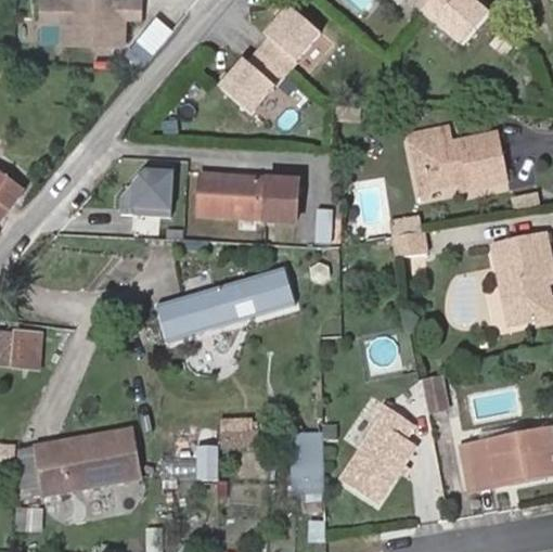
[(44,0),(44,17),(66,17),(66,39),(127,41),(128,13),(144,14),(144,0),(44,0)]
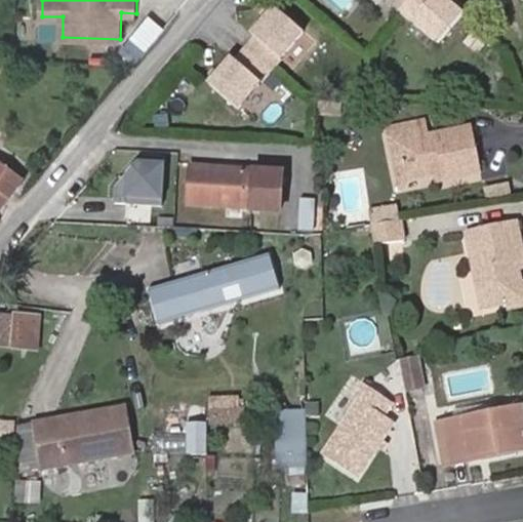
[(465,10),(452,0),(393,0),(402,7),(440,40),(465,10)]
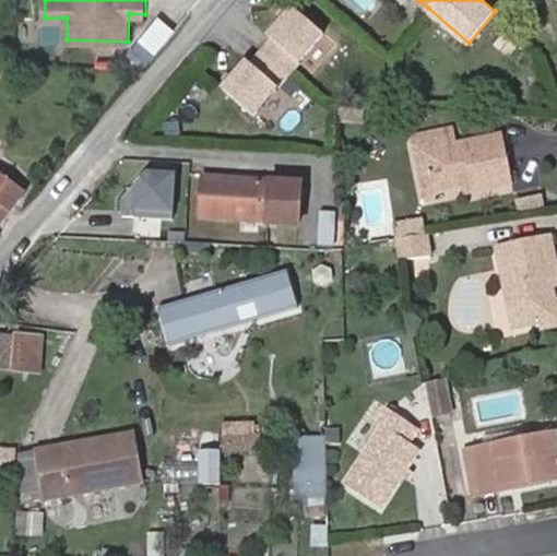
[(224,86),(255,113),(324,33),(295,7),(270,34),(274,37),(263,49),(252,62),(249,59),(224,86)]
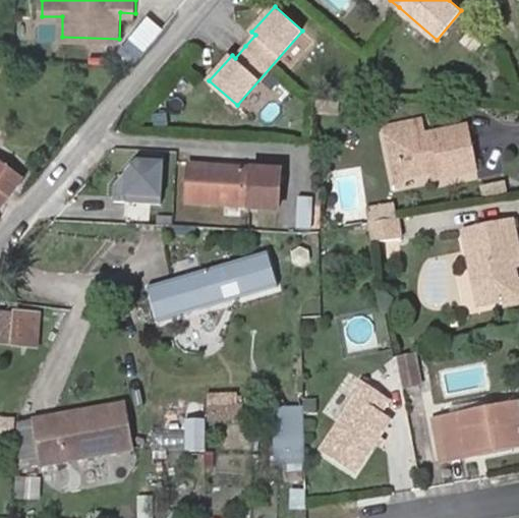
[(467,123),(423,131),(420,117),(387,124),(389,139),(395,137),(400,165),(415,173),(441,169),(442,175),(475,169),(467,123)]
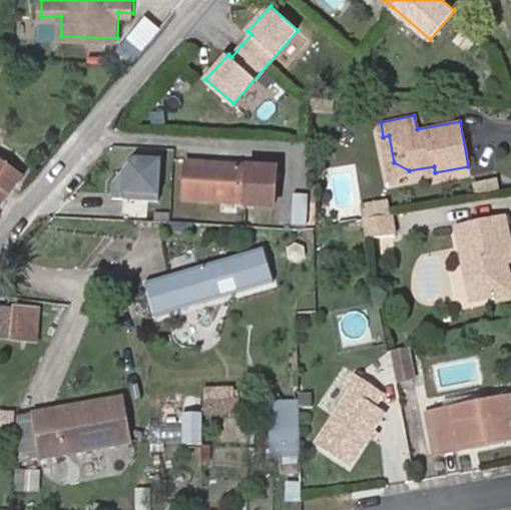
[(389,135),(383,137),(391,180),(435,172),(434,166),(409,170),(394,162),(389,135)]
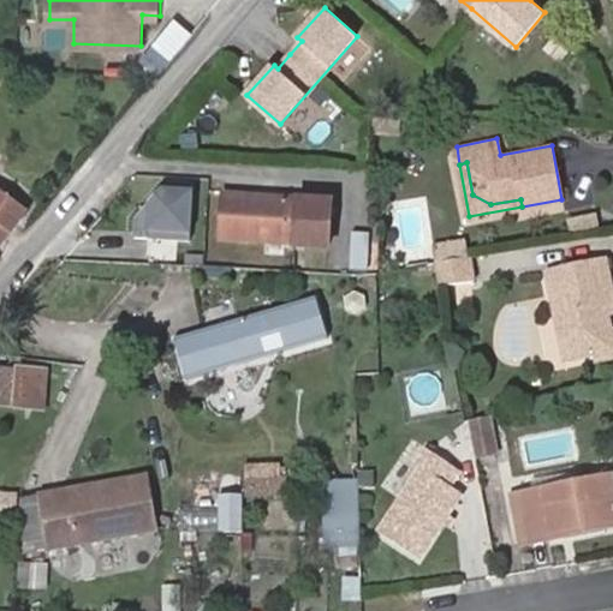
[(197,180),(171,179),(138,216),(137,234),(194,238),(197,180)]
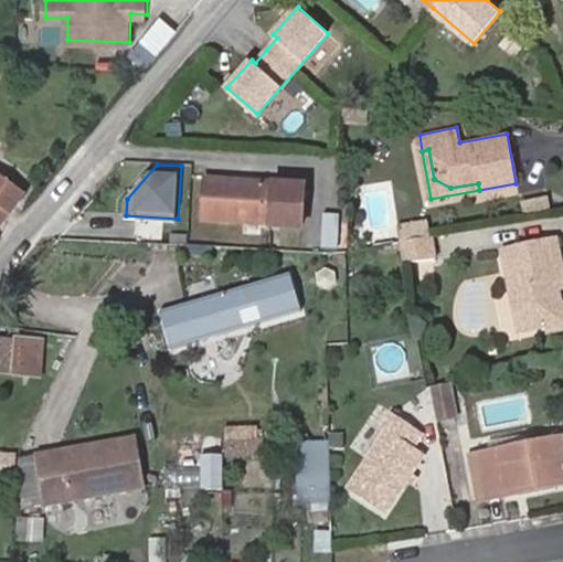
[(0,225),(27,190),(0,171),(0,225)]
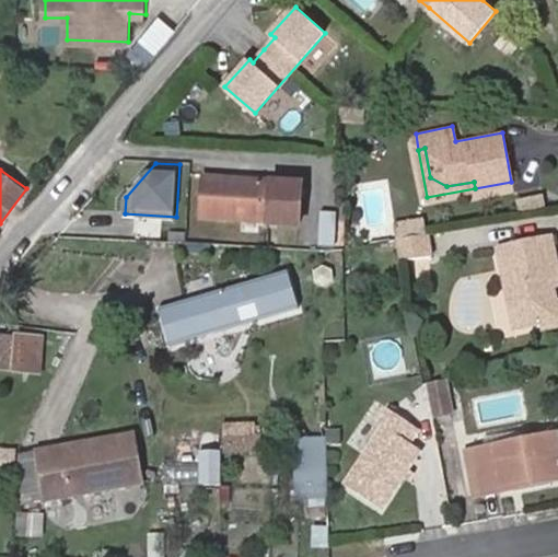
[(301,223),(303,180),(207,173),(205,215),(236,216),(235,231),(269,233),(270,221),(301,223)]
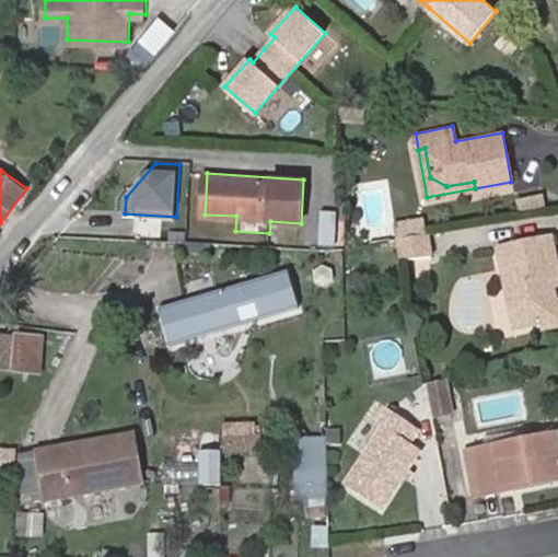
[(415,219),(388,223),(392,239),(417,234),(415,219)]
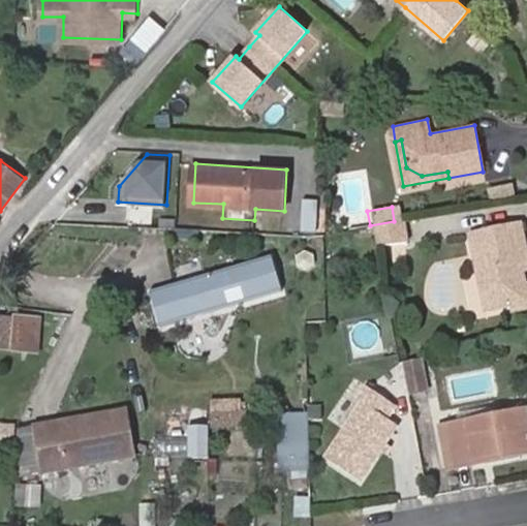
[(370,225),(366,225),(370,246),(401,242),(398,220),(394,221),(370,225)]
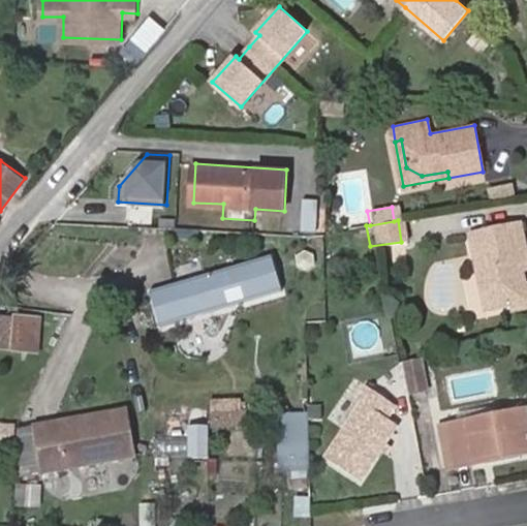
[(517,272),(515,263),(523,261),(515,225),(464,235),(476,291),(519,284),(517,272)]
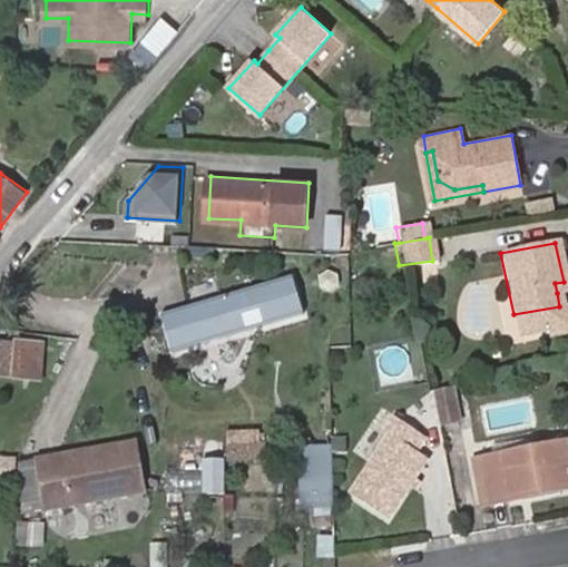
[(291,272),(162,311),(173,349),(303,311),(291,272)]
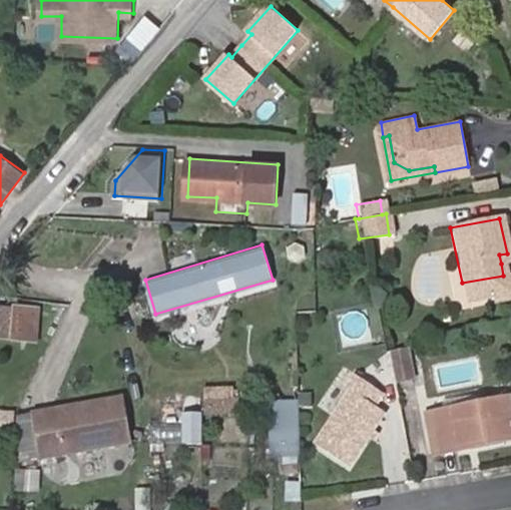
[(507,253),(499,255),(501,264),(508,263),(507,253)]
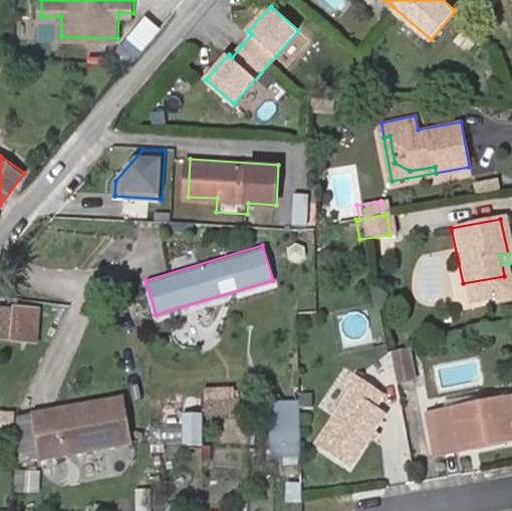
[(504,276),(463,283),(467,302),(493,297),(505,279),(504,276)]
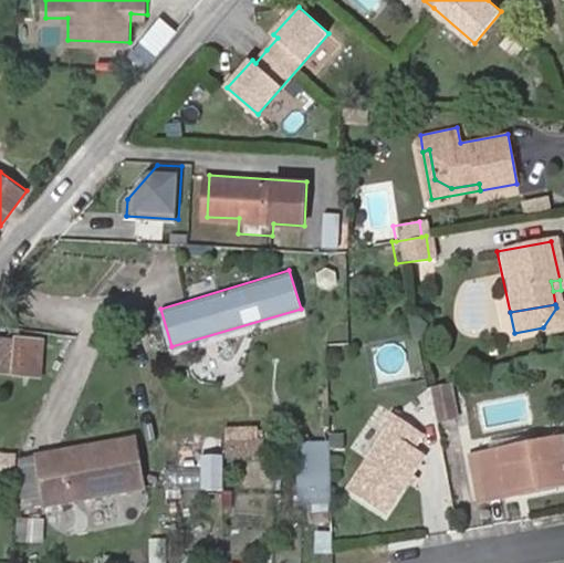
[(544,335),(563,331),(563,305),(556,308),(543,327),(544,335)]
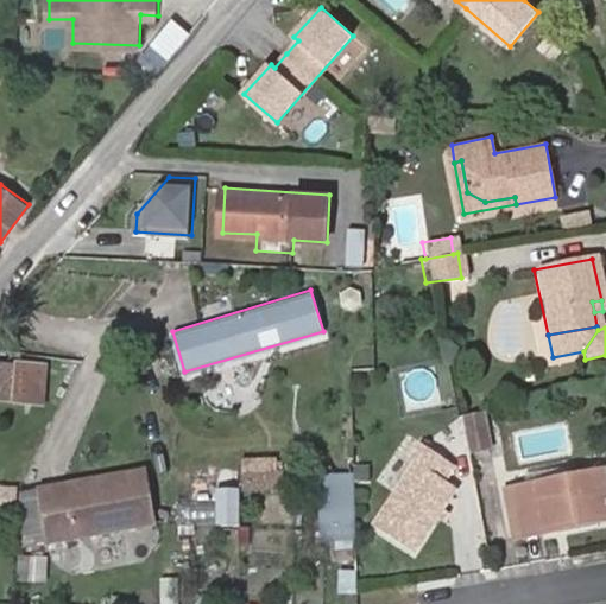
[(0,358),(0,394),(46,396),(48,362),(0,358)]
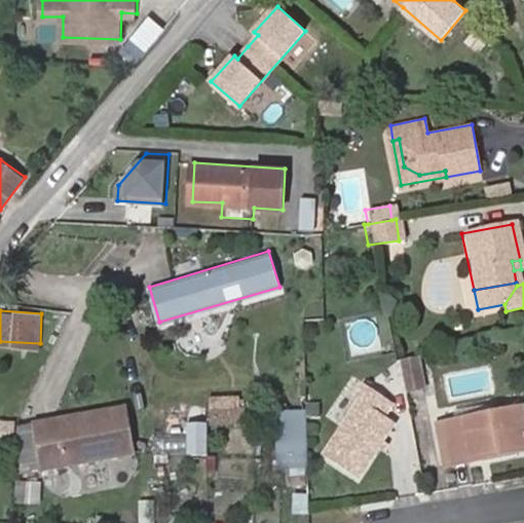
[(403,356),(409,386),(419,384),(413,353),(403,356)]
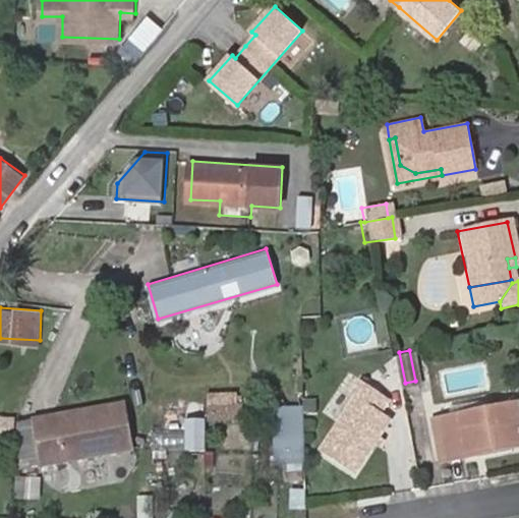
[(393,353),(399,384),(405,383),(399,352),(393,353)]
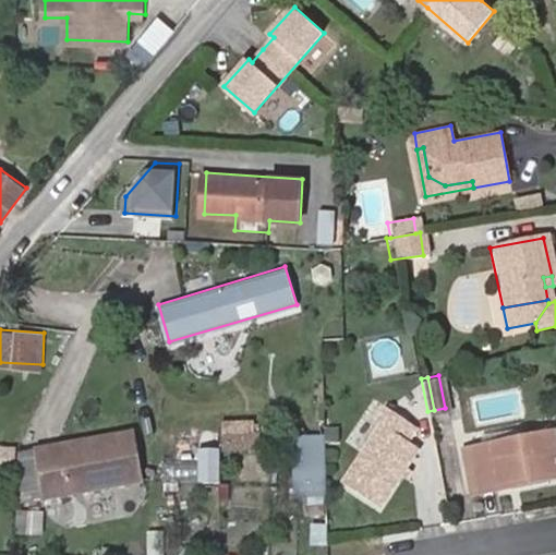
[(385,405),(375,419),(378,421),(339,479),(376,503),(415,445),(405,437),(414,424),(385,405)]
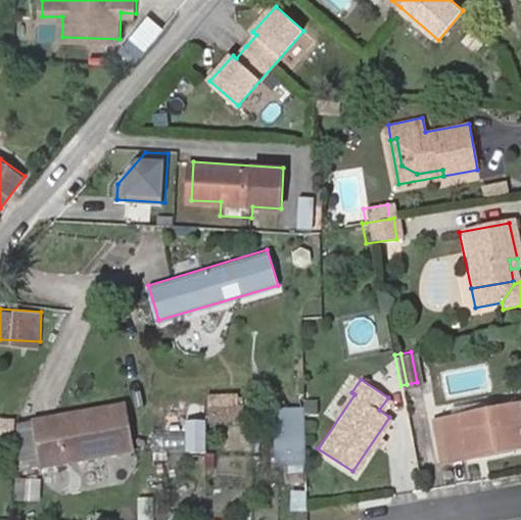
[(244,388),(214,388),(214,416),(244,415),(244,388)]
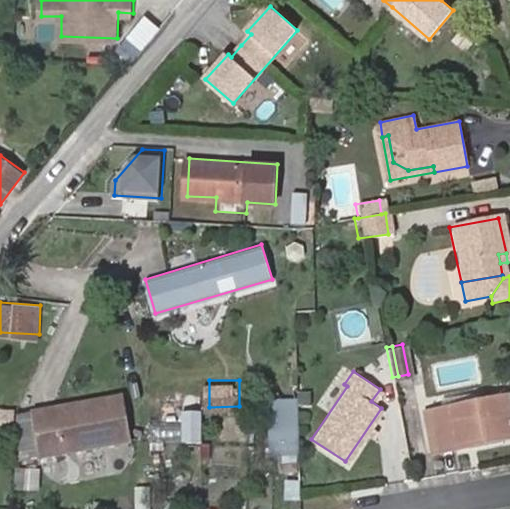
[(40,454),(131,437),(122,394),(32,411),(40,454)]
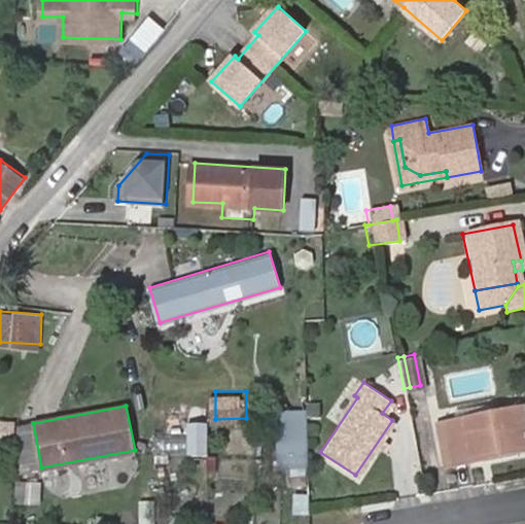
[(482,453),(517,446),(524,444),(524,406),(440,422),(447,460),(482,453)]
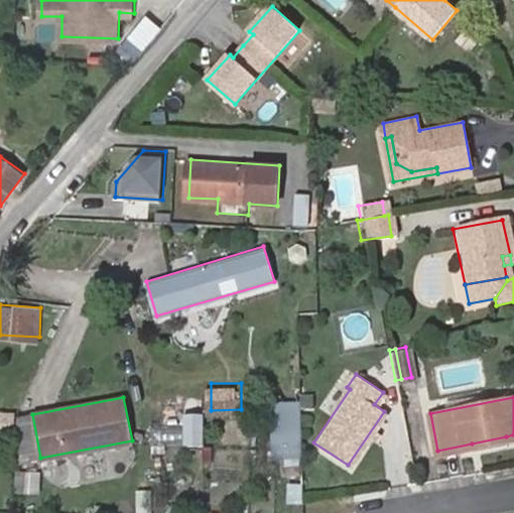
[(271,459),(297,458),(296,400),(270,401),(271,459)]
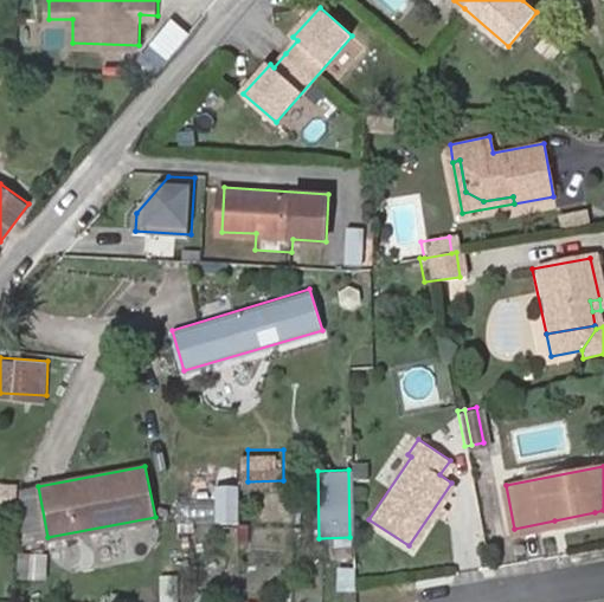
[(595,512),(554,520),(556,526),(596,519),(595,512)]
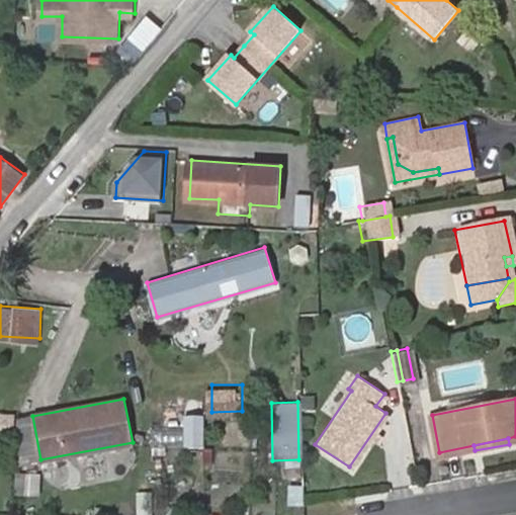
[(287,475),(298,475),(298,462),(287,462),(287,475)]
